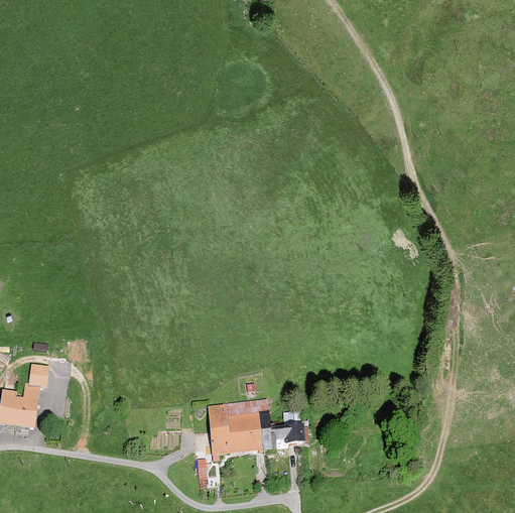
[(45,378),(46,365),(32,364),(31,377),(45,378)]
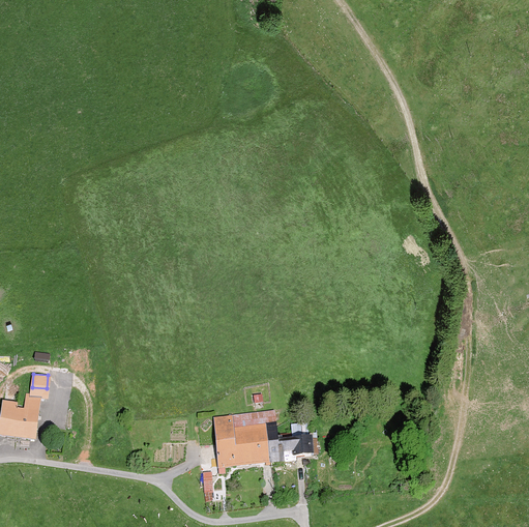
[(39,396),(26,393),(25,403),(3,400),(0,420),(0,432),(33,437),(39,396)]
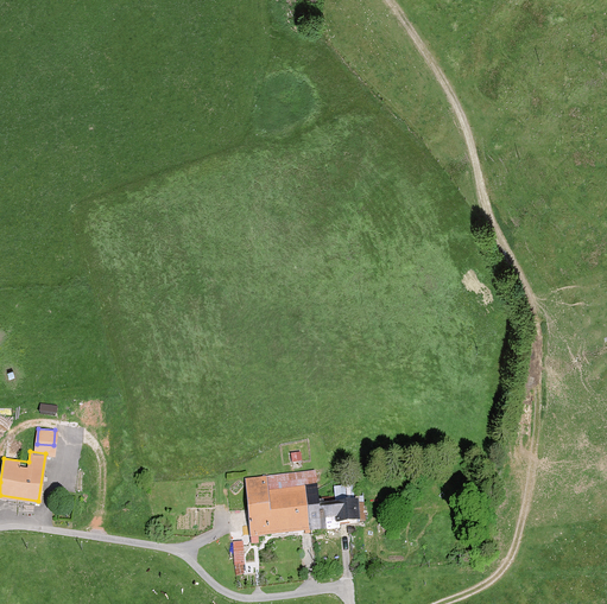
[(314,470),(245,477),(250,534),(310,528),(305,488),(315,487),(314,470)]
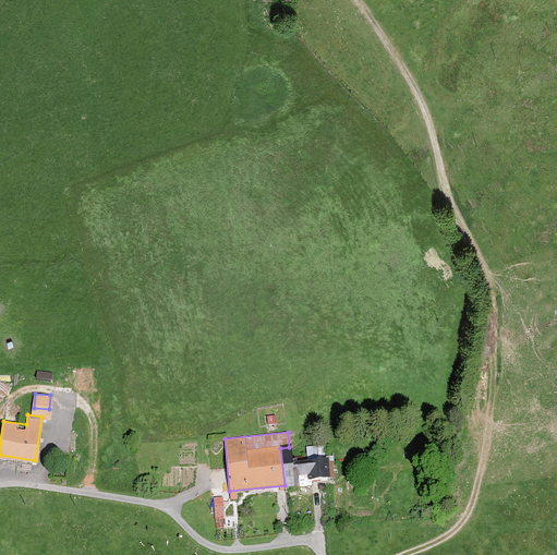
[(290,459),(289,447),(280,448),(285,485),(285,490),(290,489),(290,484),(311,482),(310,479),(334,477),(333,460),(295,463),(295,459),(290,459)]
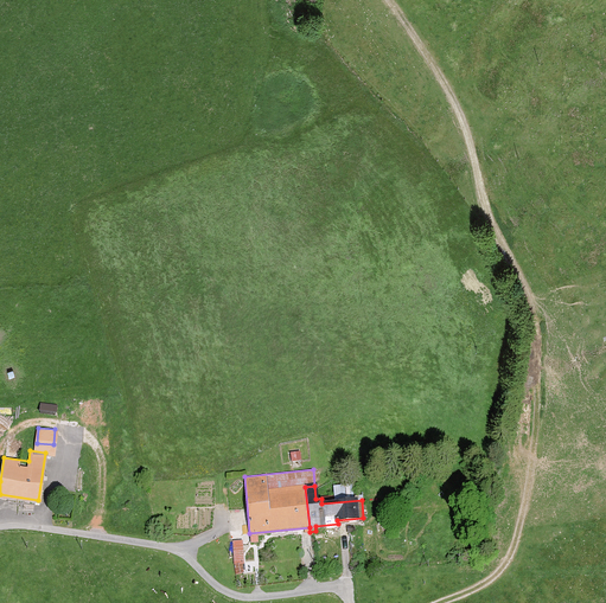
[(241,539),(233,539),(234,562),(235,571),(242,570),(241,562),(242,562),(241,539)]
